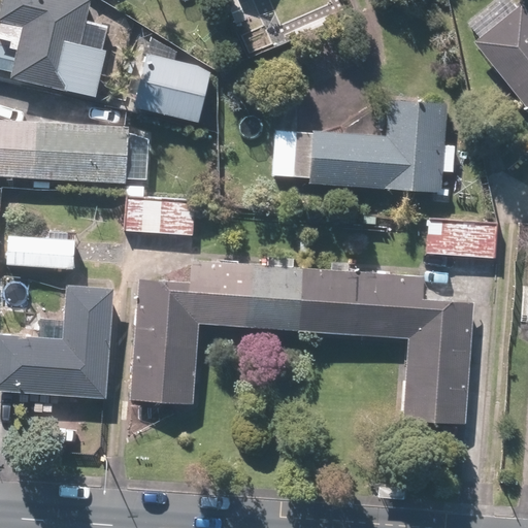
[(112,29),(85,21),(90,0),(3,0),(0,10),(0,18),(2,19),(0,24),(0,64),(14,69),(11,76),(63,92),(65,87),(93,95),(112,29)]
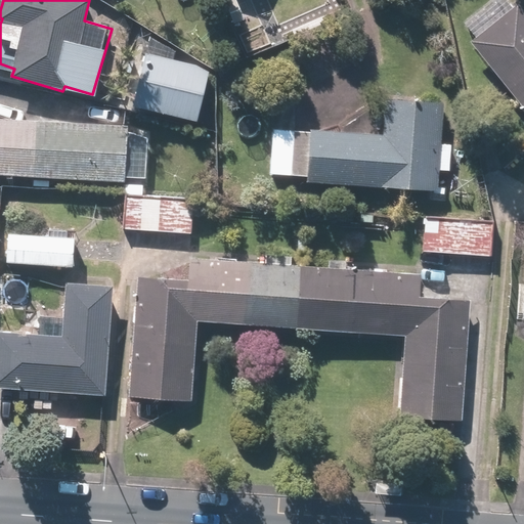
[(523,108),(523,13),(517,4),(497,19),(470,41),(523,108)]
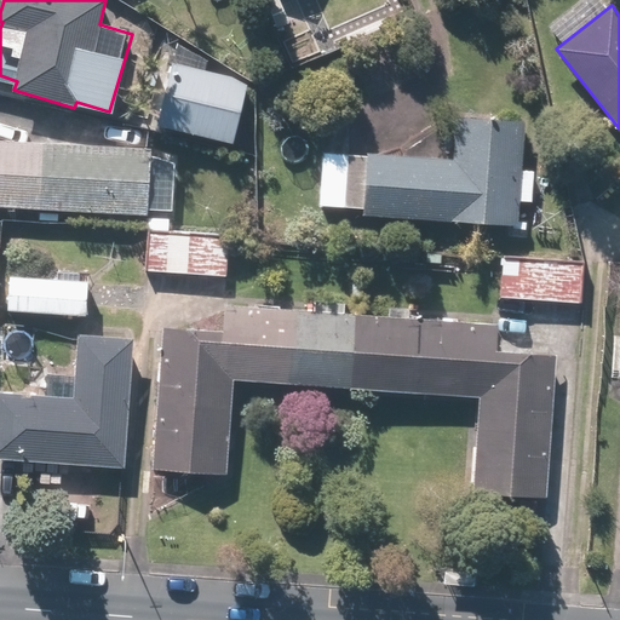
[(248,81),(173,62),(156,125),(233,144),(248,81)]
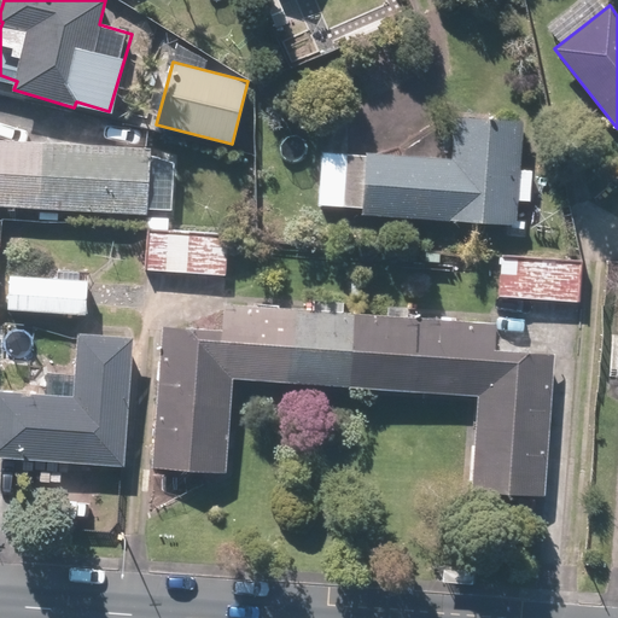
[(363,214),(501,222),(501,237),(526,238),(528,220),(516,220),(517,200),(531,200),(534,167),(519,165),(523,117),(458,114),(455,159),(367,155),(363,209),(363,214)]
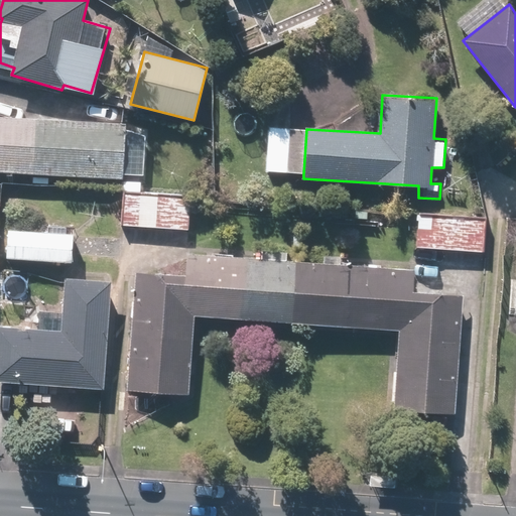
[(0,173),(122,178),(123,174),(141,175),(143,133),(124,133),(124,123),(0,118),(0,173)]
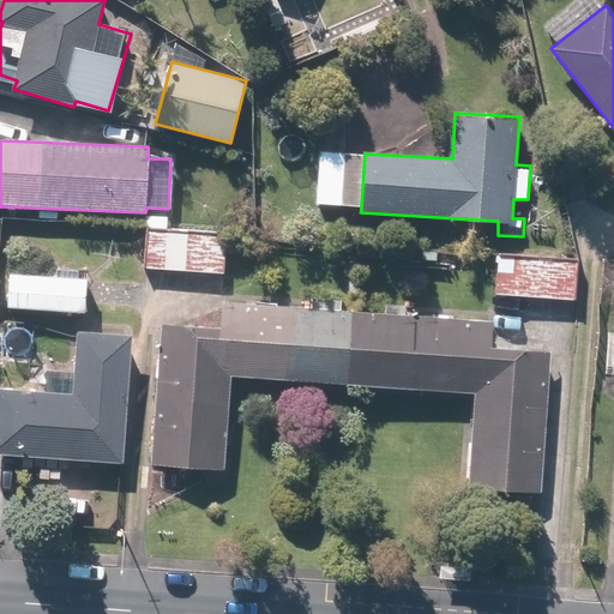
[(361,208),(365,154),(311,150),(307,204),(361,208)]
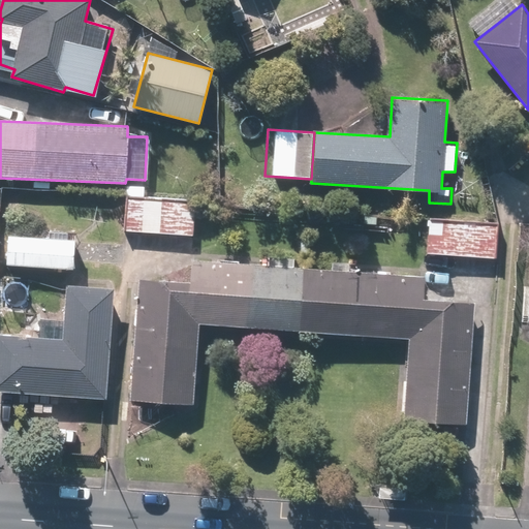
[(194,199),(126,197),(125,232),(192,235),(194,199)]
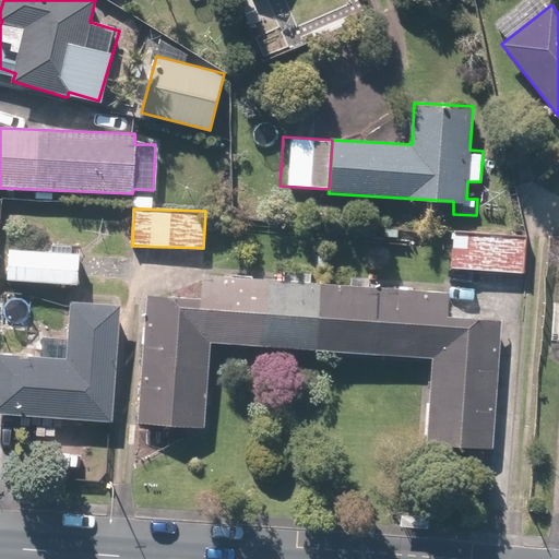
[(527,236),(454,234),(452,271),(526,273),(527,236)]
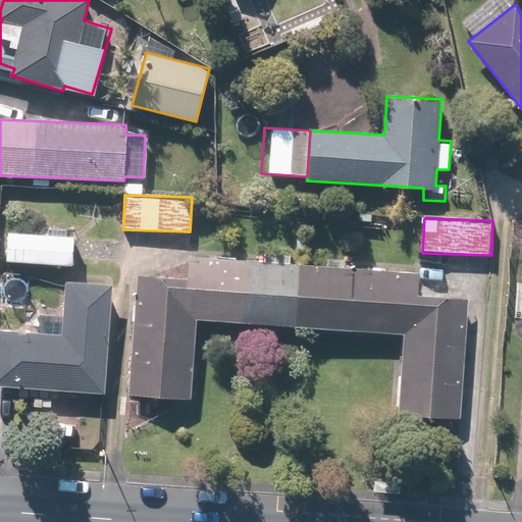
[(72,236),(7,232),(6,262),(71,265),(72,236)]
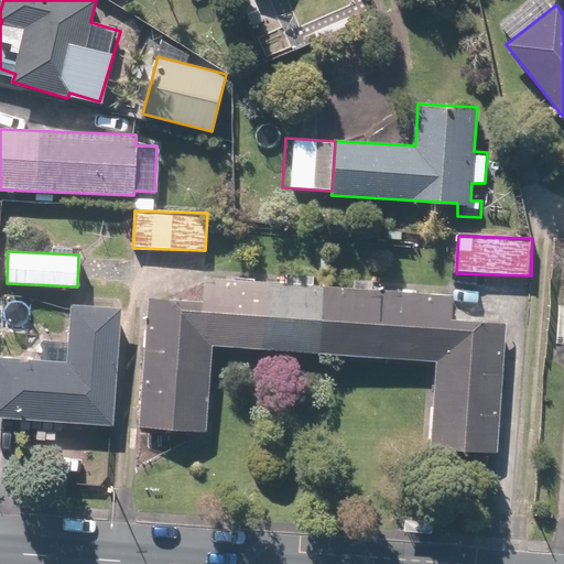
[(452,294),(206,277),(204,302),(150,299),(141,426),(205,431),(212,346),(436,361),(431,448),(497,453),(507,323),(449,318),(452,294)]
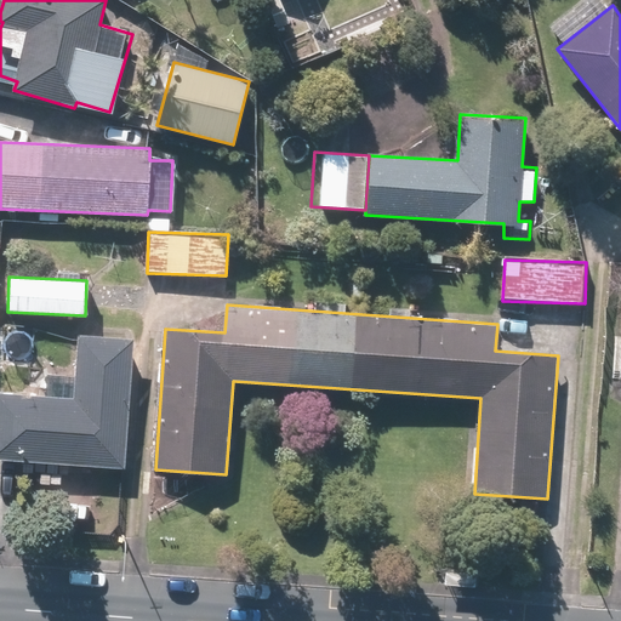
[(0,461),(126,467),(132,339),(81,336),(79,399),(0,394),(0,461)]
